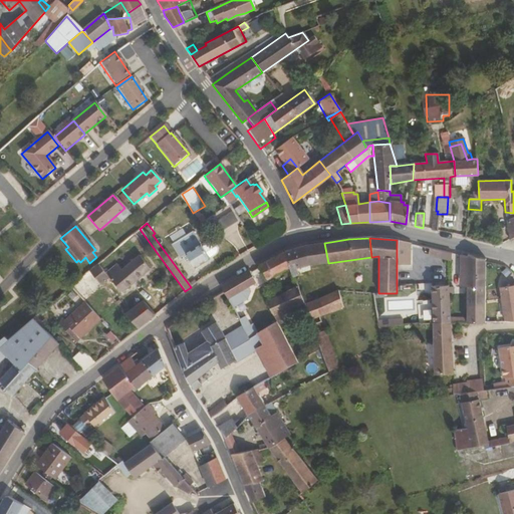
[(209,259),(197,240),(182,250),(195,268),(209,259)]
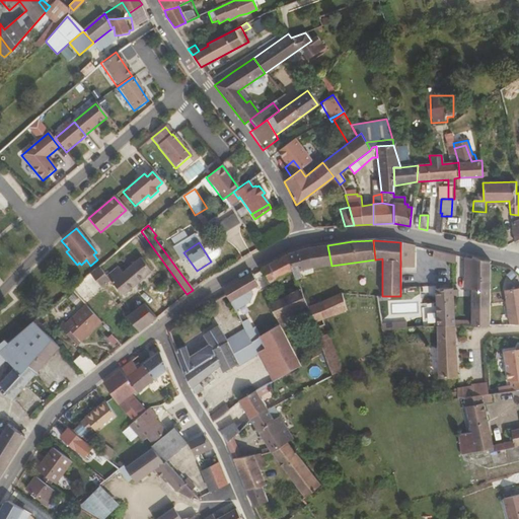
[(412,267),(413,245),(400,242),(400,266),(412,267)]
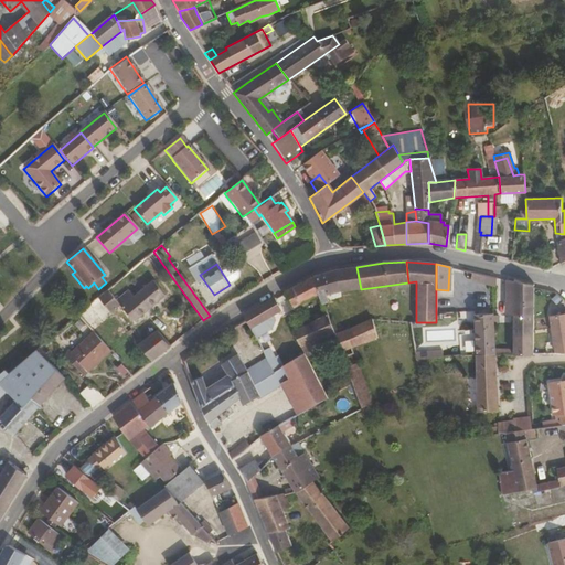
[(361,289),(356,267),(331,272),(339,291),(339,292),(361,289)]
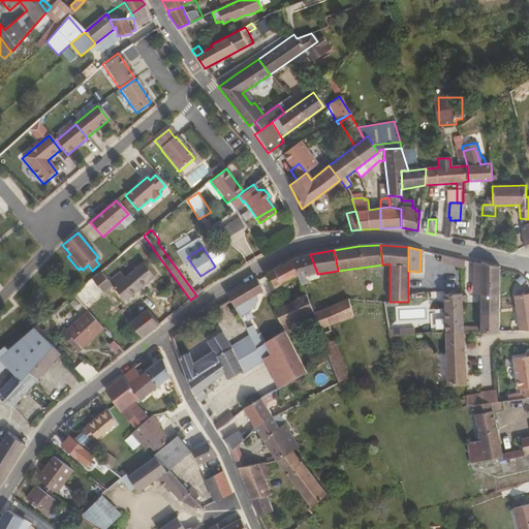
[(439,265),(463,268),(465,256),(440,253),(439,265)]
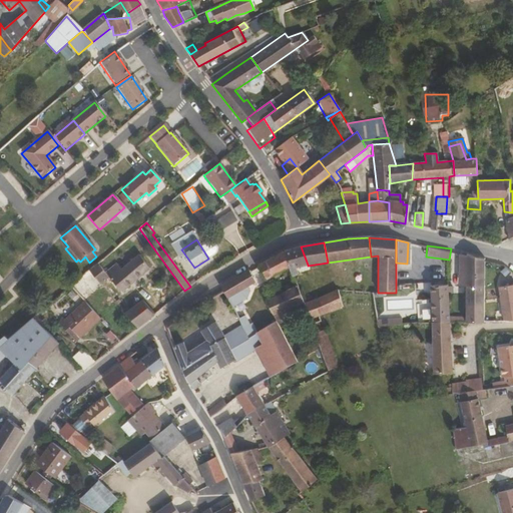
[(308,265),(301,246),(282,251),(289,268),(292,275),(297,273),(294,267),(308,265)]
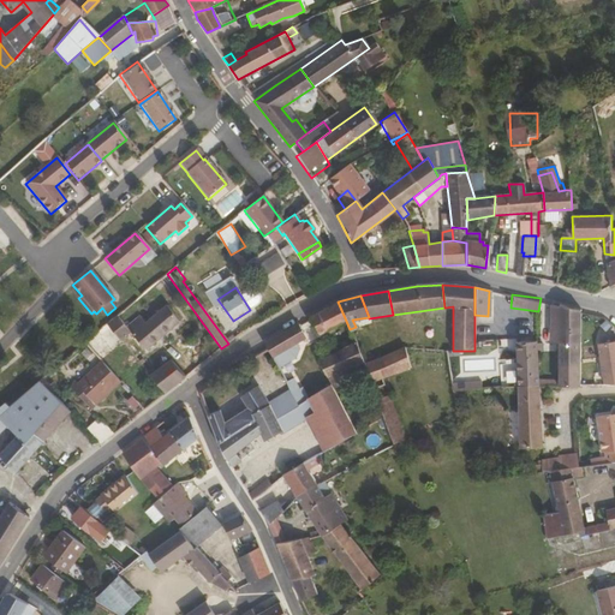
[(346,321),(338,302),(309,318),(318,335),(318,336),(346,321)]
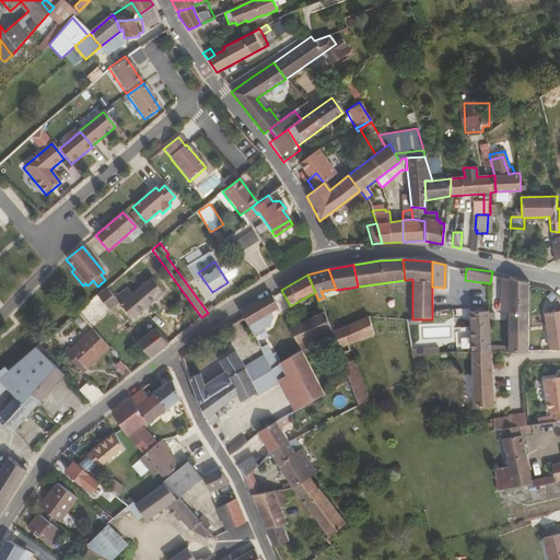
[(527,351),(528,281),(509,277),(509,279),(509,313),(509,351),(527,351)]
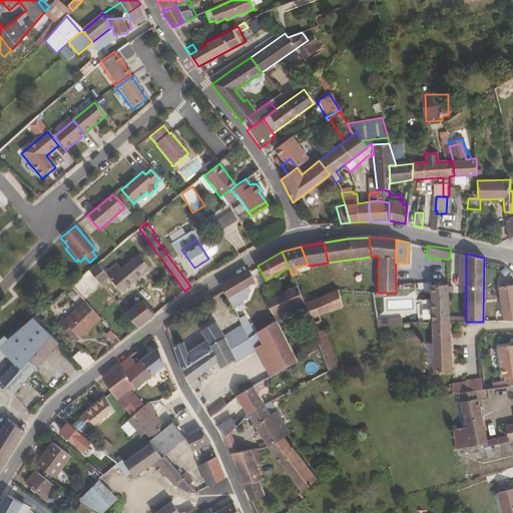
[(126,286),(148,268),(138,255),(120,271),(115,264),(110,269),(126,286)]
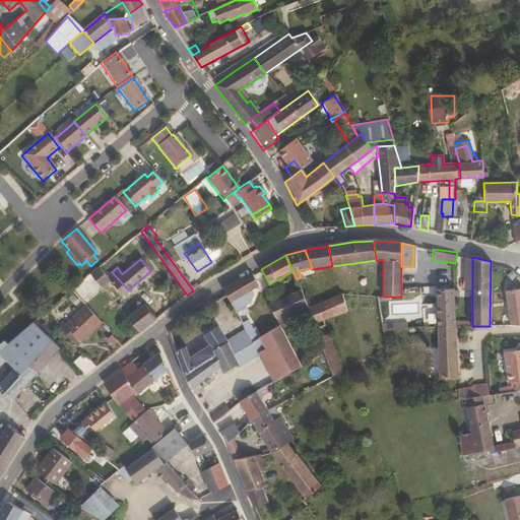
[(128,289),(112,272),(106,276),(98,267),(88,275),(93,280),(100,288),(111,279),(123,294),(128,289)]
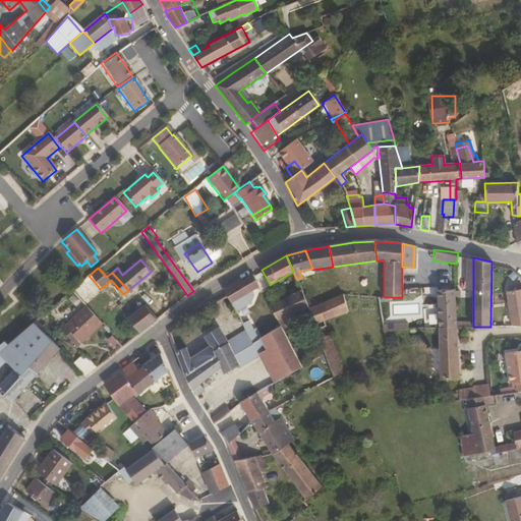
[(75,296),(94,281),(89,276),(70,291),(75,296)]
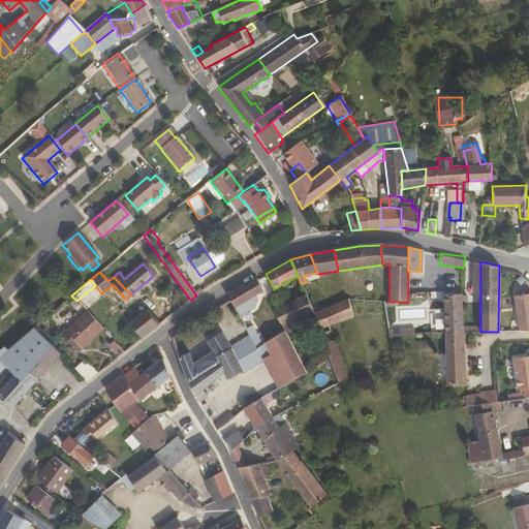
[(249,300),(259,293),(253,281),(226,297),(232,308),(249,300)]
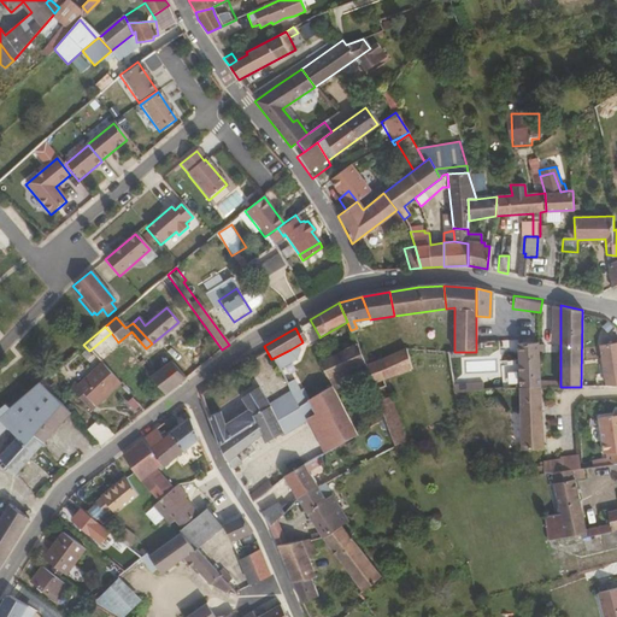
[(541,387),(539,341),(517,342),(517,364),(500,364),(501,389),(518,387),(541,387)]
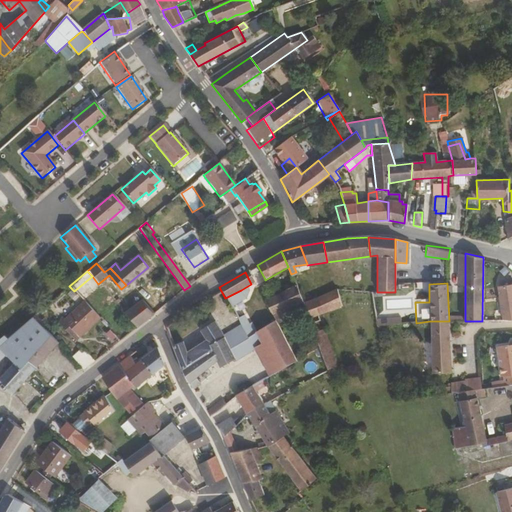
[(294,304),(302,300),(295,285),(271,297),(268,291),(264,293),(264,300),(270,310),(276,322),(277,325),(293,317),(288,307),(294,304)]
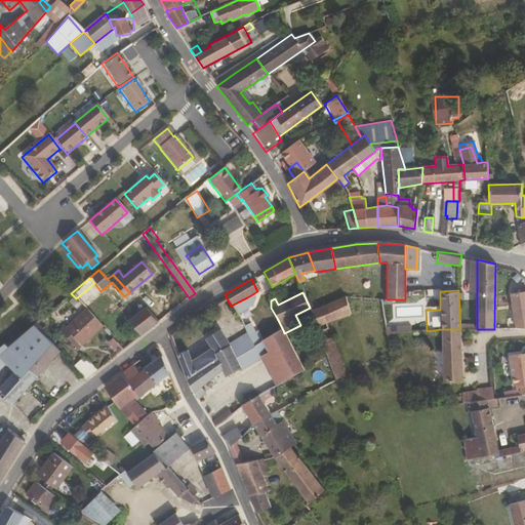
[(524,294),(512,296),(518,330),(524,329),(524,294)]
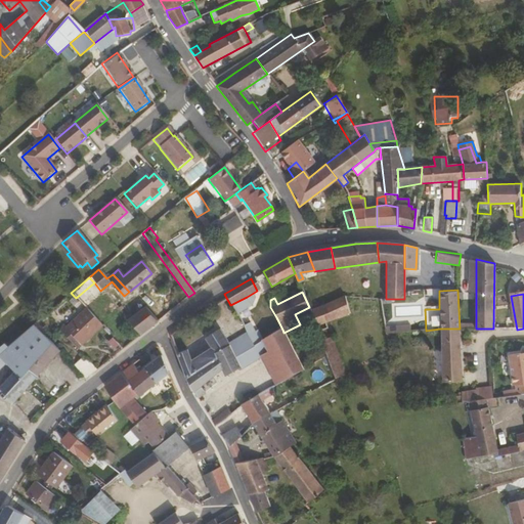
[(350,312),(345,295),(318,307),(325,323),(350,312)]
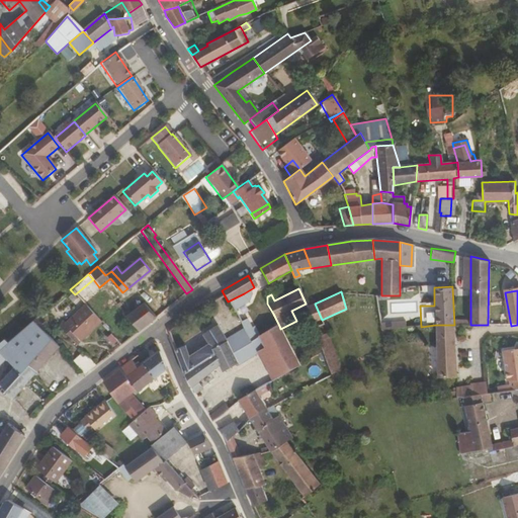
[(230,307),(246,297),(244,293),(228,301),(230,307)]
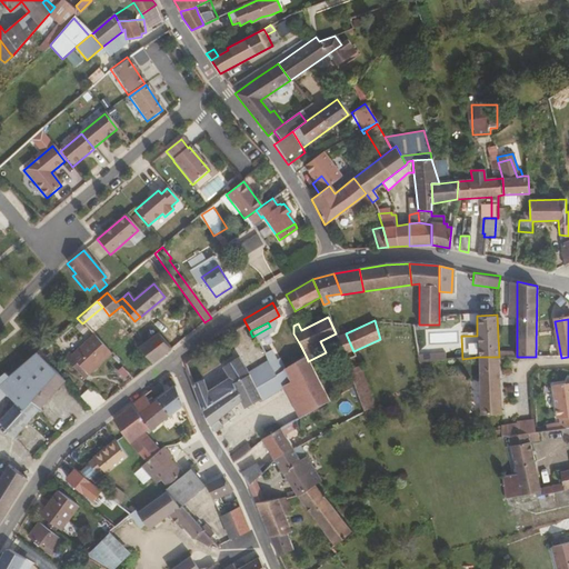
[(150,365),(169,349),(155,333),(137,347),(150,365)]
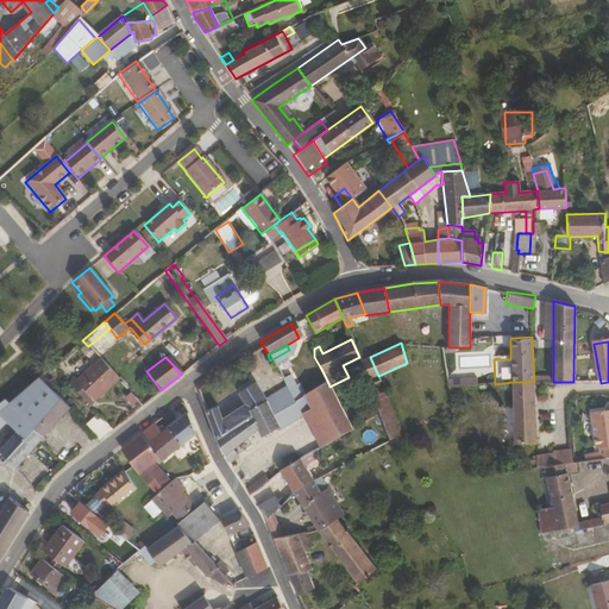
[(364,369),(359,357),(350,362),(355,374),(364,369)]
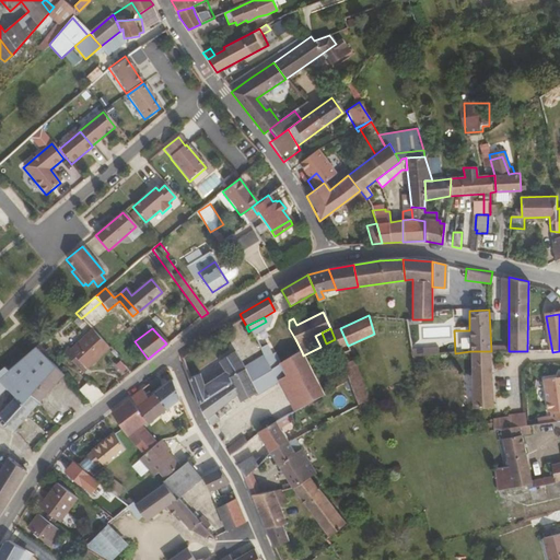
[(82,374),(107,349),(90,330),(69,351),(66,348),(61,353),(82,374)]
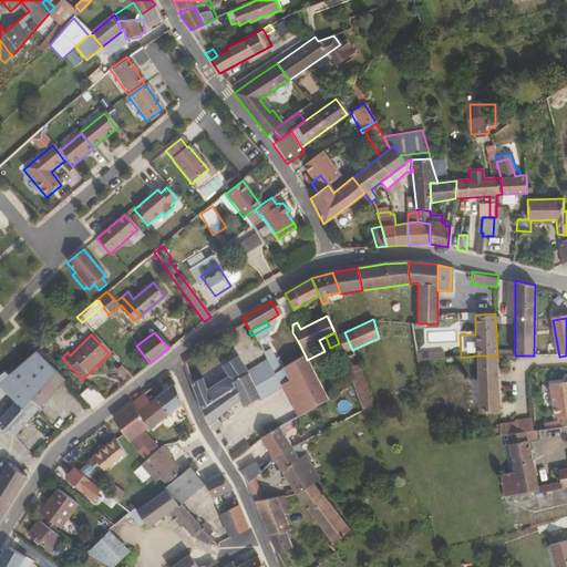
[(306,357),(299,343),(285,352),(291,364),(306,357)]
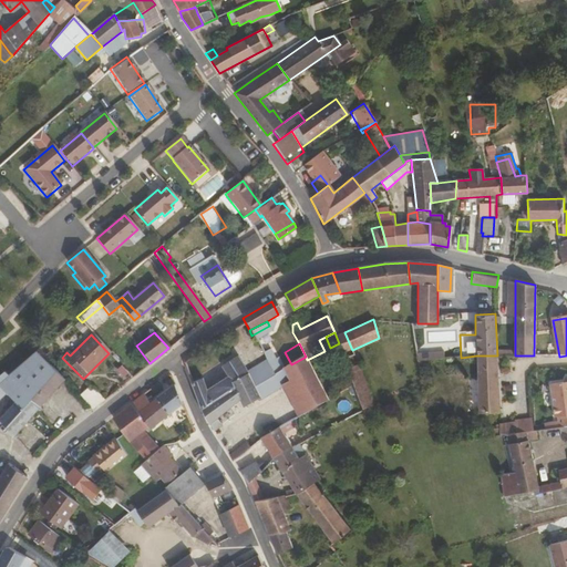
[(281,370),(276,359),(272,361),(267,350),(261,354),(265,361),(272,375),(281,370)]
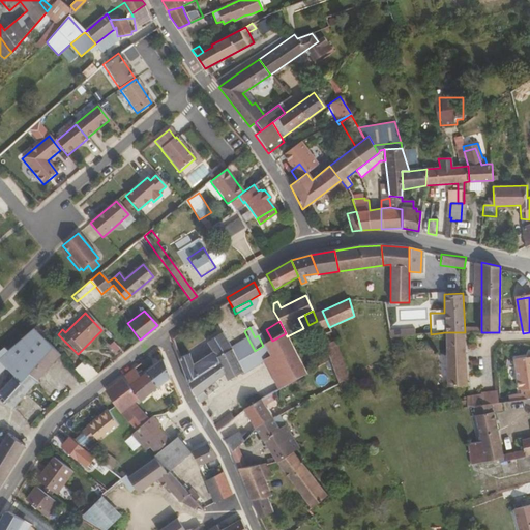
[(60,356),(32,329),(7,350),(3,348),(0,350),(0,361),(5,366),(11,373),(16,376),(24,369),(36,381),(60,356)]
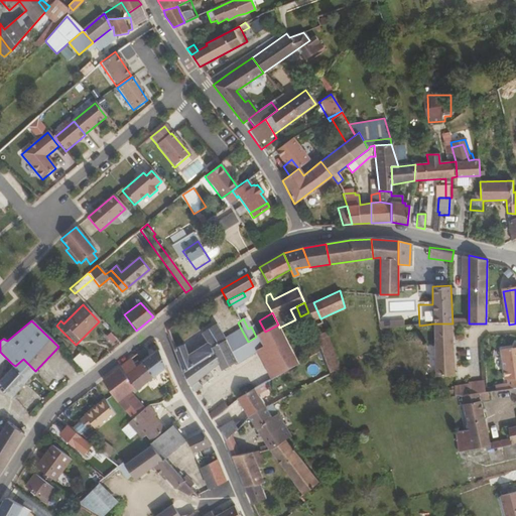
[(455,376),(453,324),(433,324),(435,377),(455,376)]
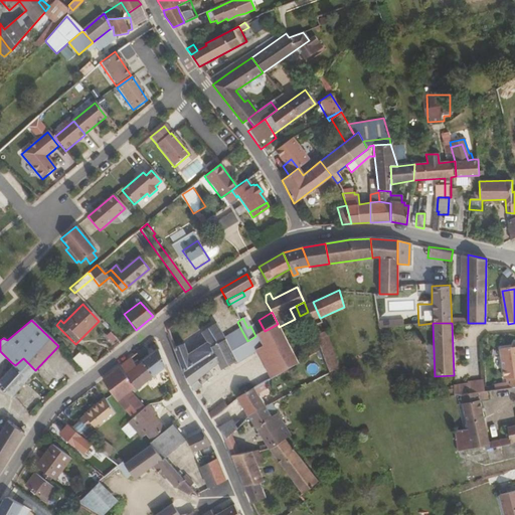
[(254,352),(284,335),(279,327),(278,324),(265,331),(255,336),(247,341),(254,352)]
